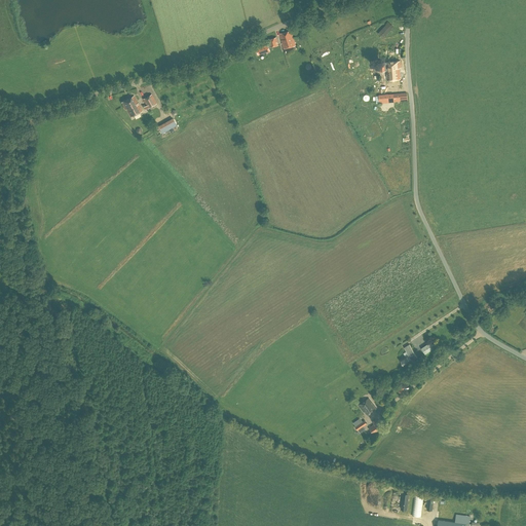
[(386,24),(379,32),(385,37),(387,35),(386,34),(393,27),(388,22),(385,24),(386,24)]
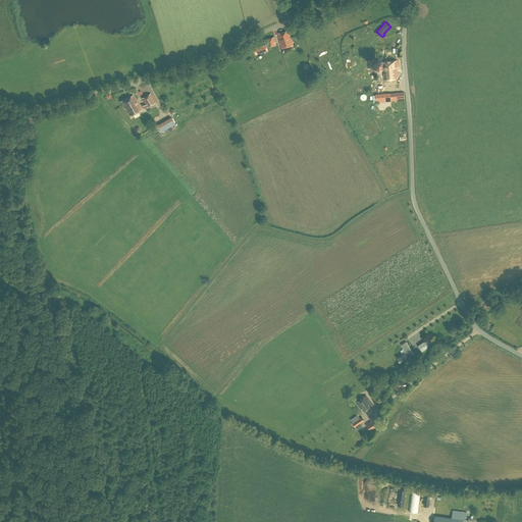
[(281,48),(294,45),(289,31),(277,34),(281,48)]
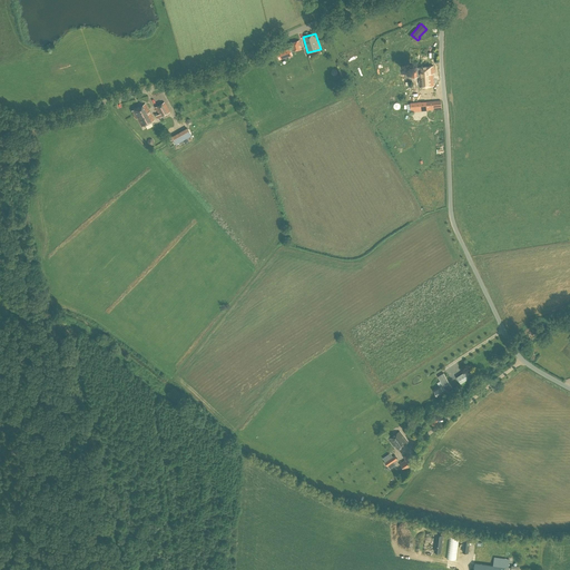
[(293,51),(302,49),(300,40),(291,42),(293,51)]
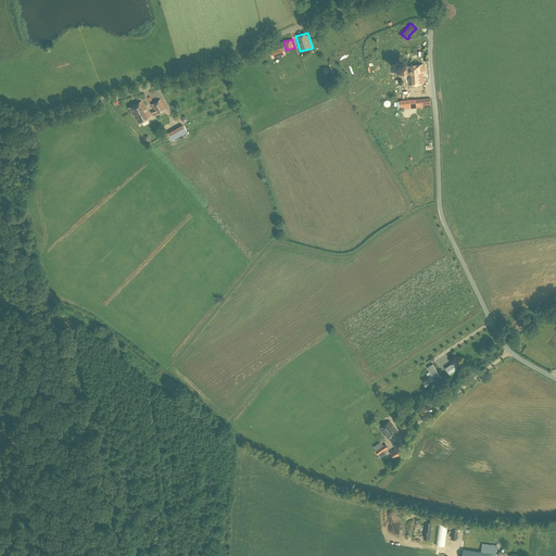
[(280,48),(270,51),(270,52),(273,58),(282,54),(285,53),(282,47),(280,48)]
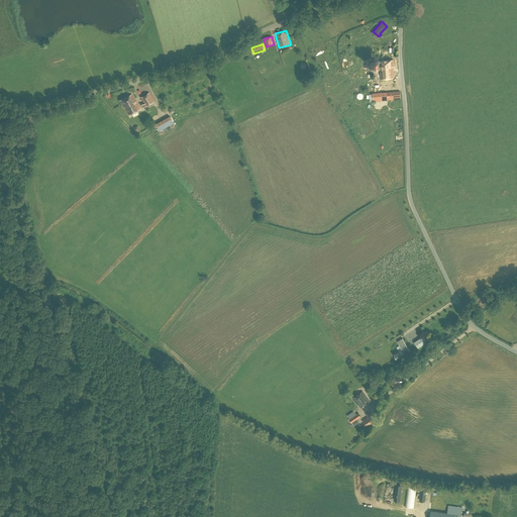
[(394,78),(393,67),(394,67),(393,60),(373,62),(373,70),(380,70),(381,79),(394,78)]
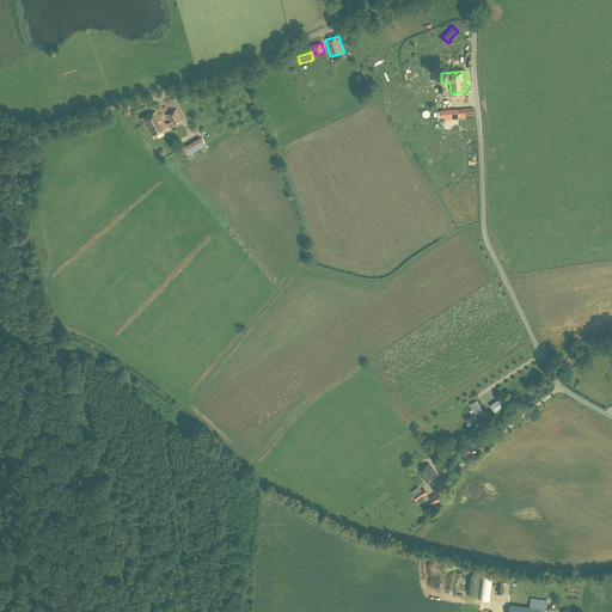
[(473,121),(473,117),(473,108),(441,110),(441,120),(466,117),(466,121),(473,121)]
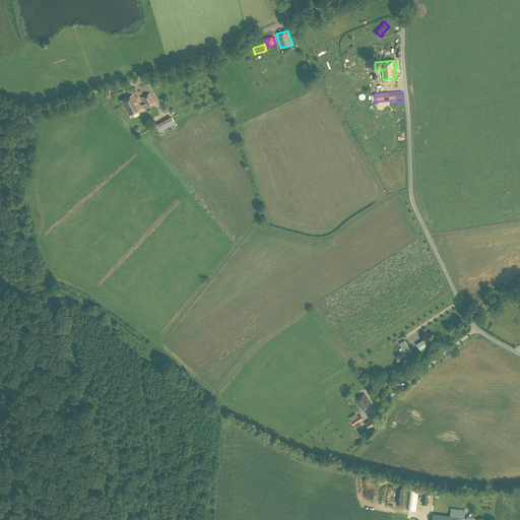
[(146,107),(154,103),(149,92),(141,98),(146,107)]
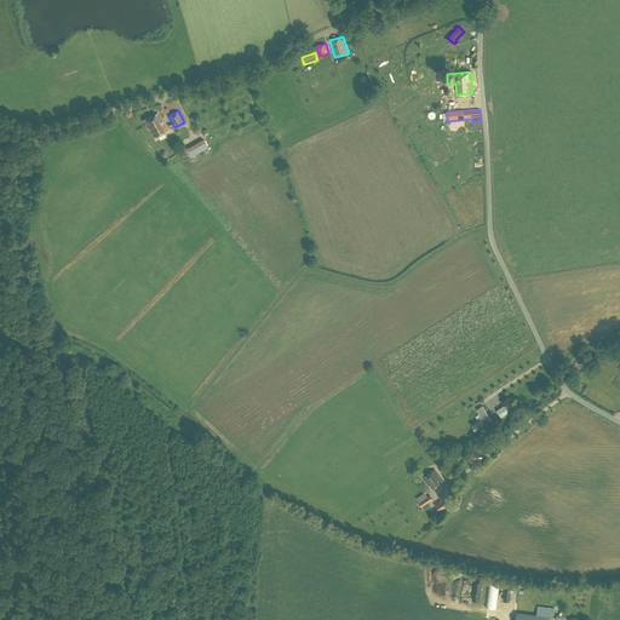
[(167,131),(158,113),(143,121),(148,128),(149,128),(154,138),(167,131)]
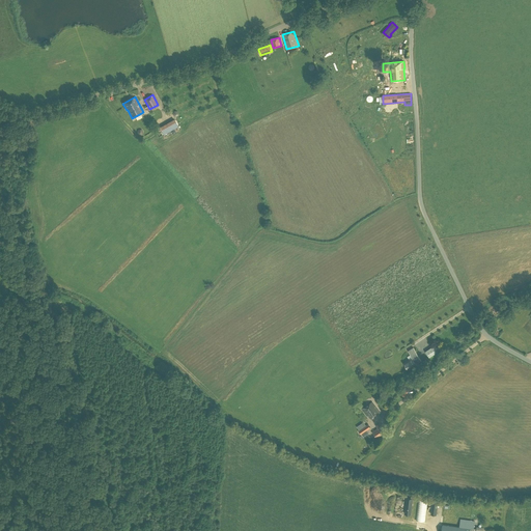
[(164,135),(178,127),(174,119),(160,127),(164,135)]
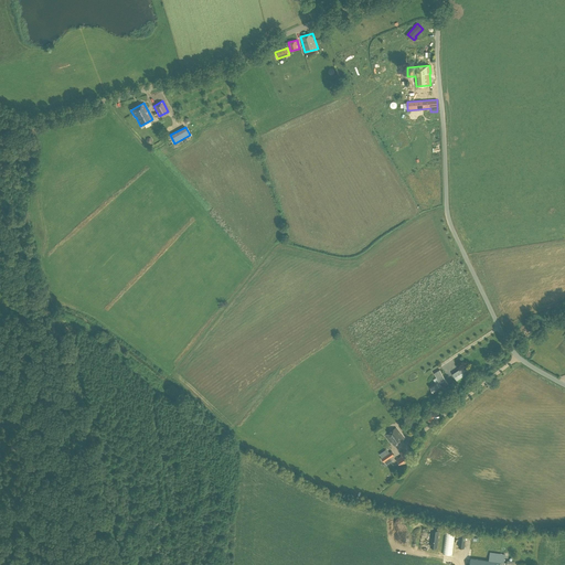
[(457,380),(469,372),(465,365),(452,374),(457,380)]
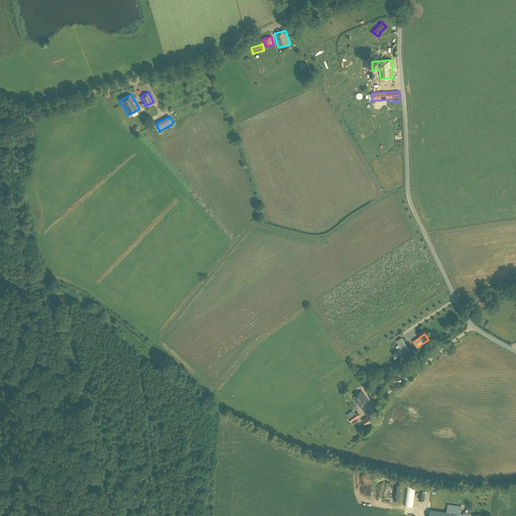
[(405,354),(409,351),(402,338),(397,341),(401,348),(393,353),(396,359),(404,354),(405,354)]
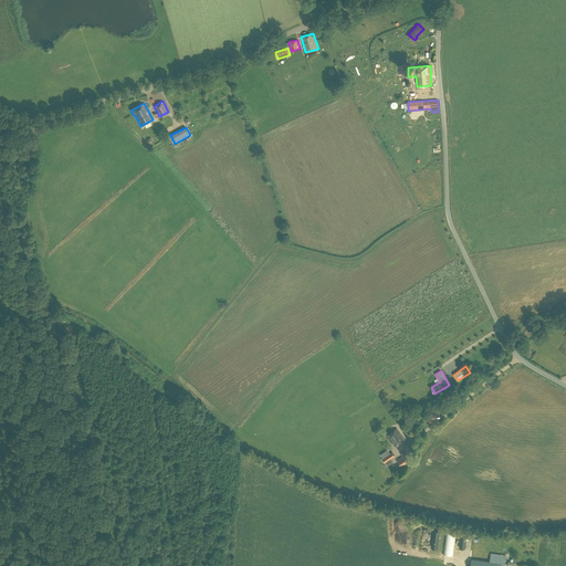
[(431,423),(436,417),(429,412),(425,419),(431,423)]
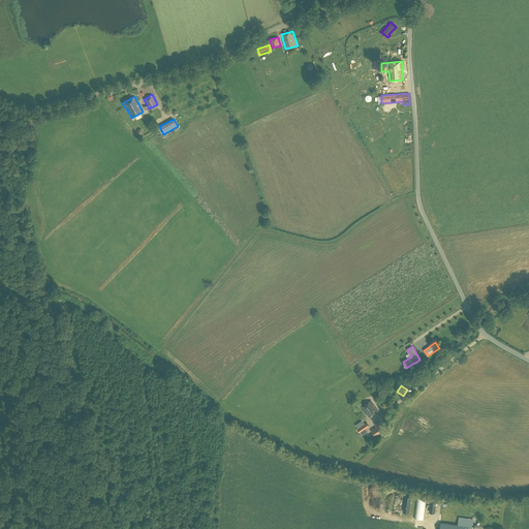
[(370,417),(378,411),(371,400),(361,408),(366,414),(367,414),(370,417)]
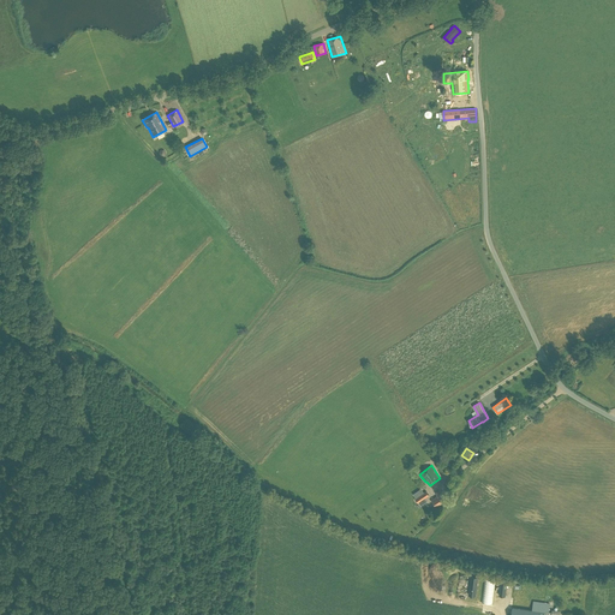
[(443,506),(448,502),(440,490),(435,493),(437,496),(431,500),(437,507),(442,503),(443,506)]
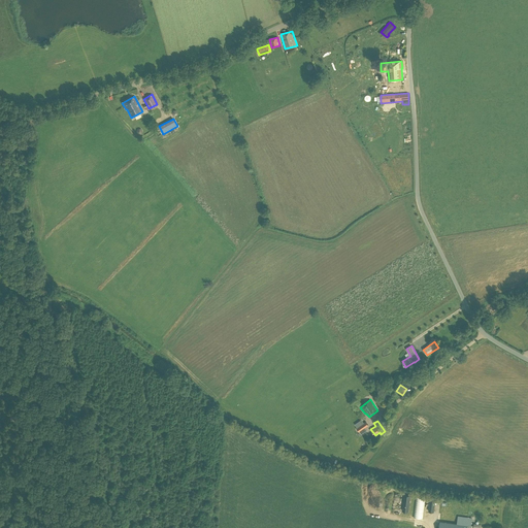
[(365,428),(368,425),(366,422),(356,428),(359,432),(360,431),(361,434),(367,430),(365,428)]
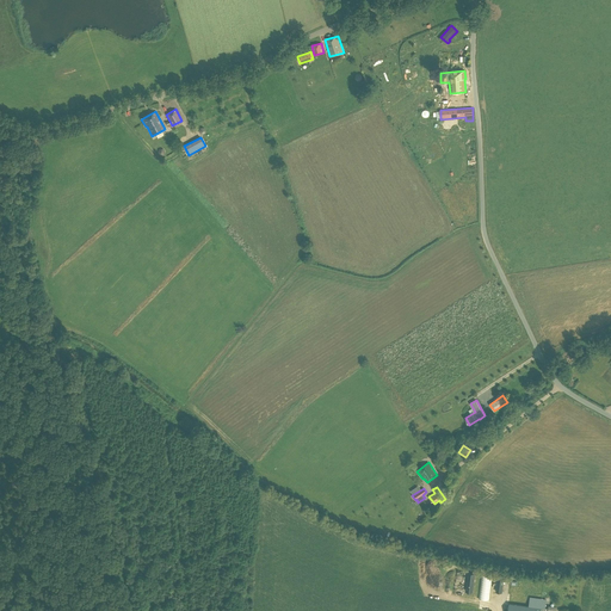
[(473,592),(475,573),(467,572),(466,591),(473,592)]
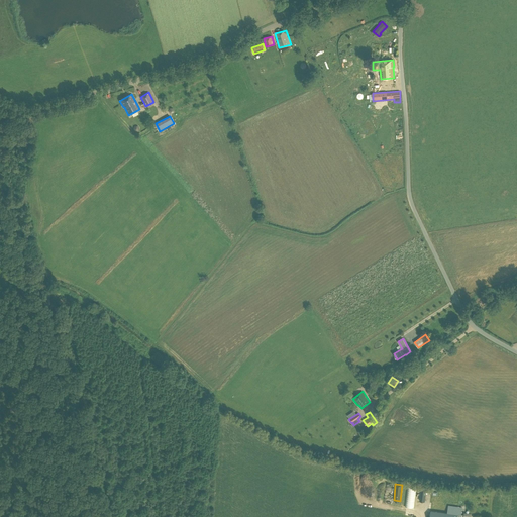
[(461,515),(462,507),(448,505),(447,513),(430,511),(429,516),(457,516),(457,515),(461,515)]
